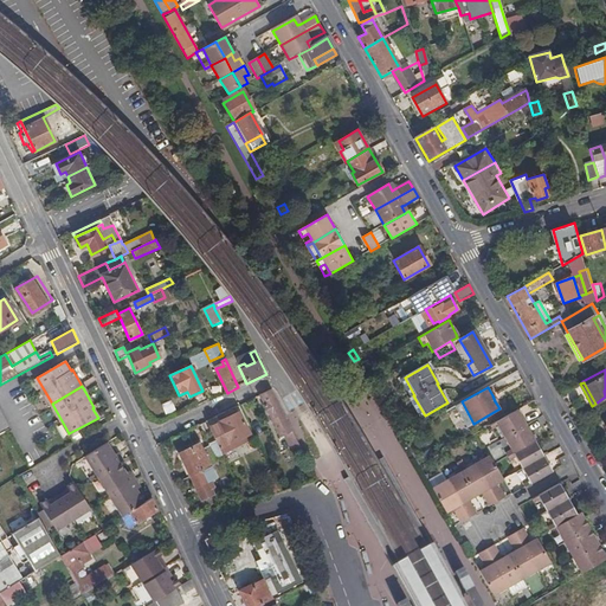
[(297,444),(272,391),(260,397),(287,449),(297,444)]
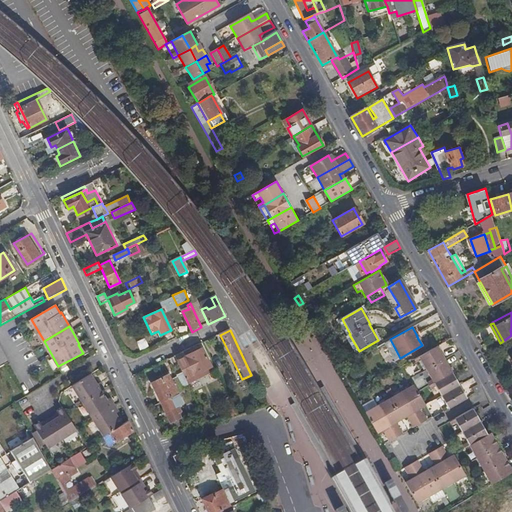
[(0,342),(0,367),(6,364),(10,362),(0,342)]
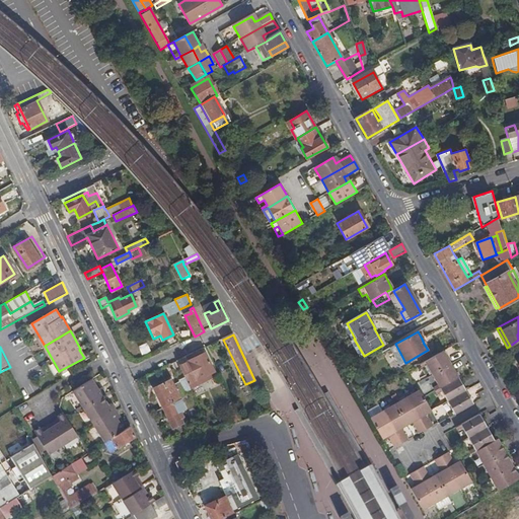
[(425,361),(433,375),(451,364),(443,351),(425,361)]
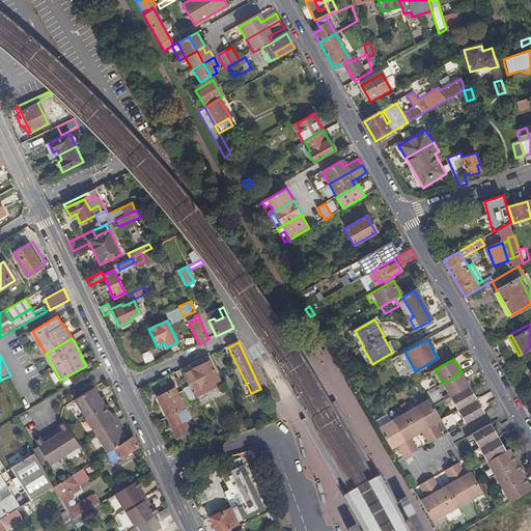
[(194,369),(192,364),(180,370),(192,394),(219,382),(210,362),(194,369)]
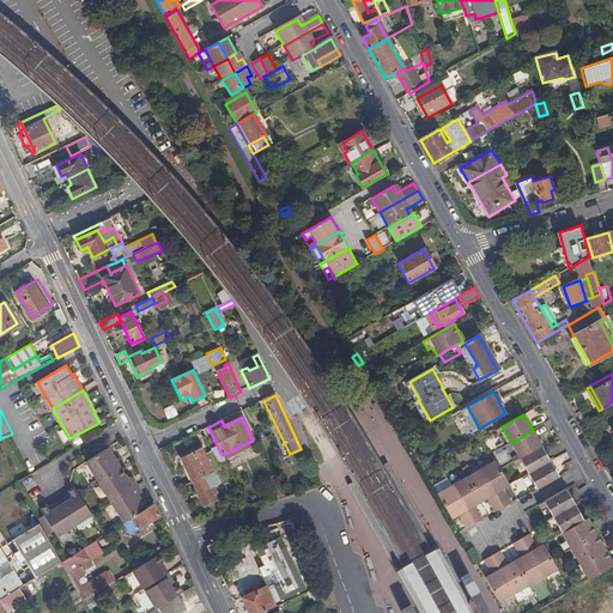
[(495,430),(505,447),(511,443),(502,426),(495,430)]
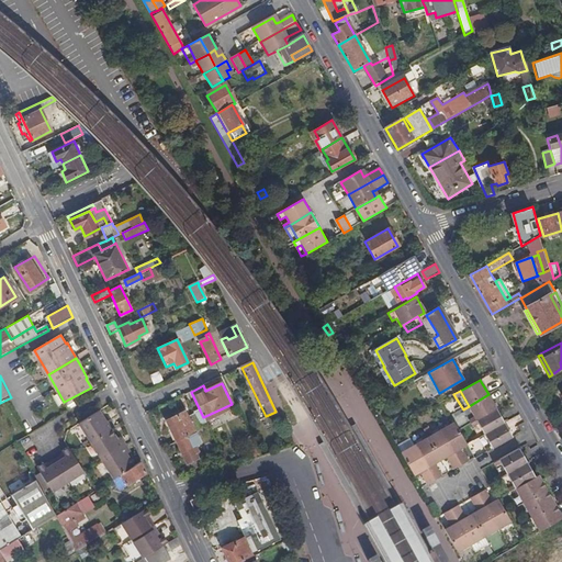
[(489,394),(469,406),(476,420),(497,408),(489,394)]
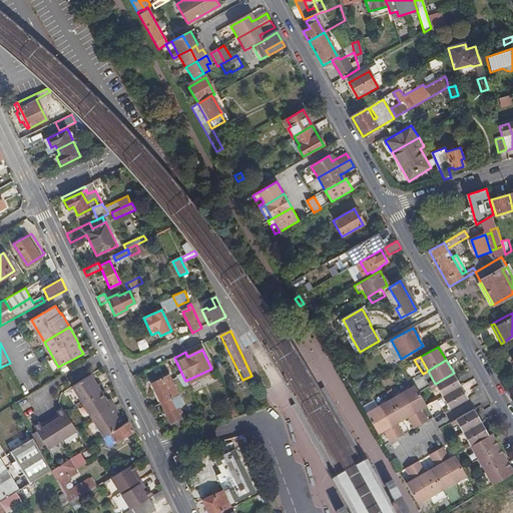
[(65,365),(59,368),(62,373),(68,370),(65,365)]
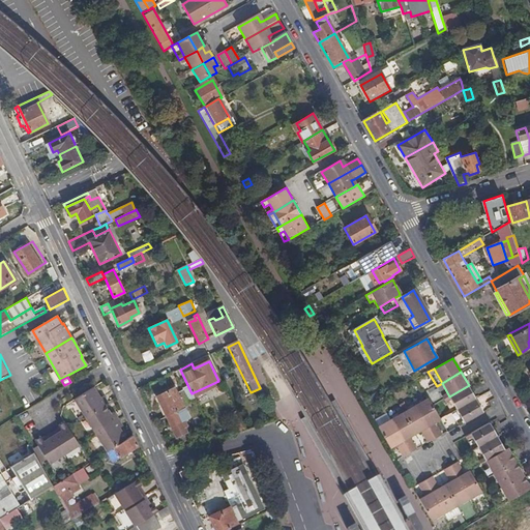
[(442,383),(437,386),(444,400),(449,396),(442,383)]
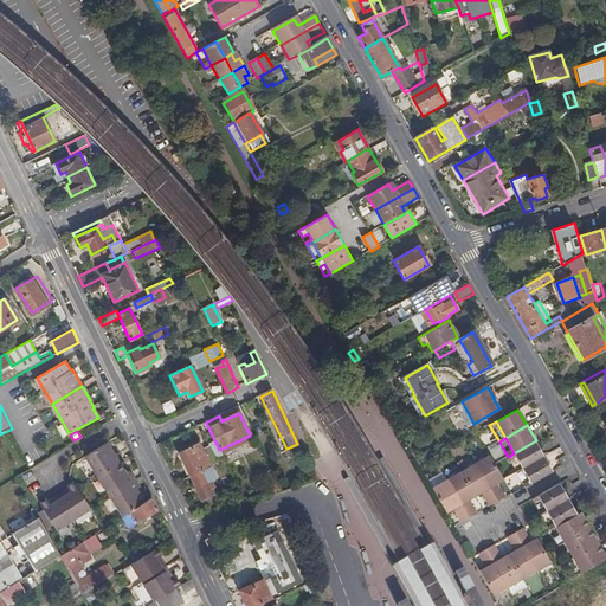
[(514,453),(523,469),(545,456),(536,440),(514,453)]
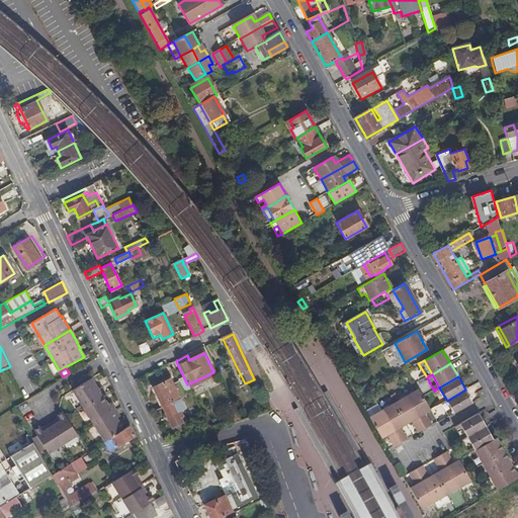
[(182,398),(178,389),(173,377),(154,387),(163,407),(181,399),(182,398)]
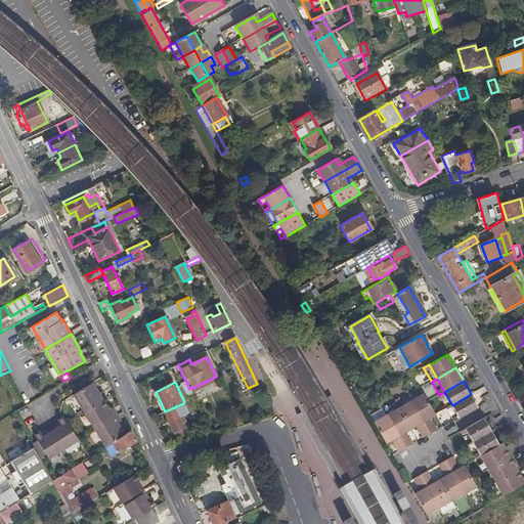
[(90,412),(106,402),(104,400),(108,397),(103,391),(100,393),(93,383),(75,395),(87,415),(90,412)]
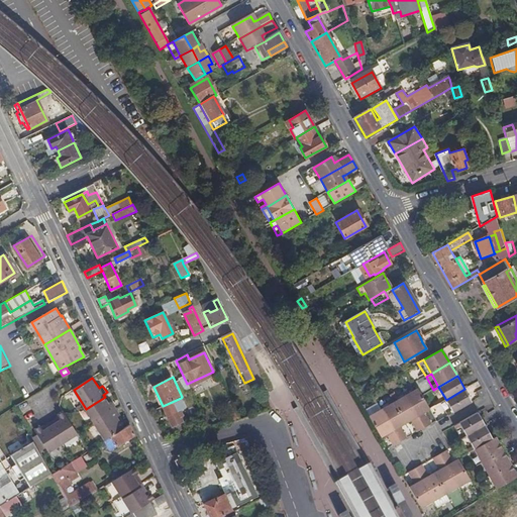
[(182,397),(192,393),(187,384),(178,388),(182,397)]
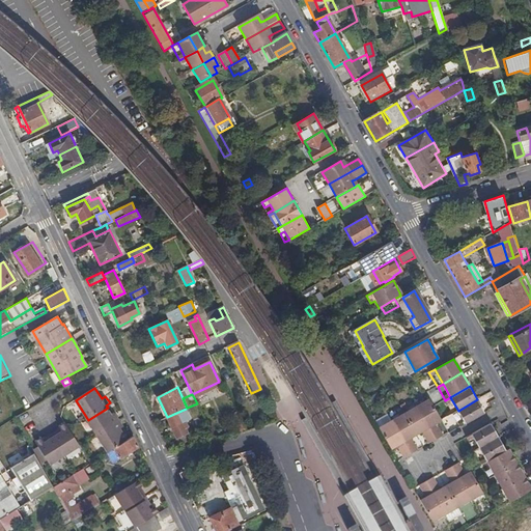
[(453,414),(458,411),(450,397),(445,400),(453,414)]
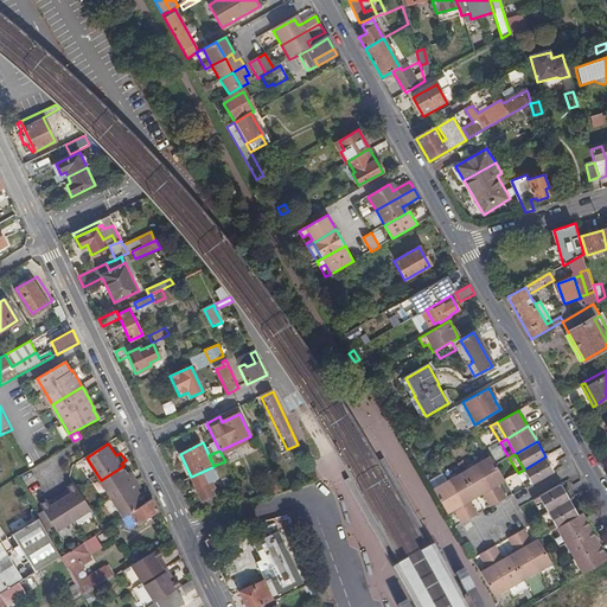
[(475,464),(499,503),(508,498),(499,484),(497,480),(503,477),(496,465),(490,455),(475,464)]
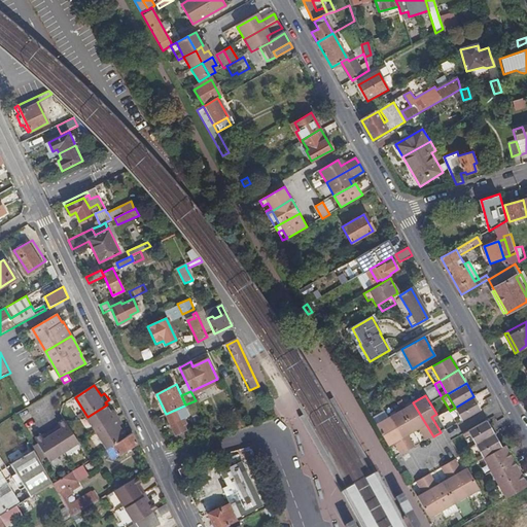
[(455,408),(462,421),(482,410),(473,396),(455,408)]
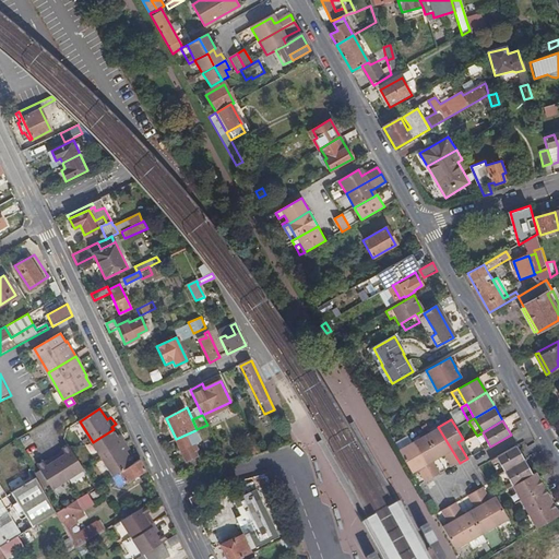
[(444,454),(452,467),(460,463),(438,427),(425,435),(437,454),(442,451),(444,454)]
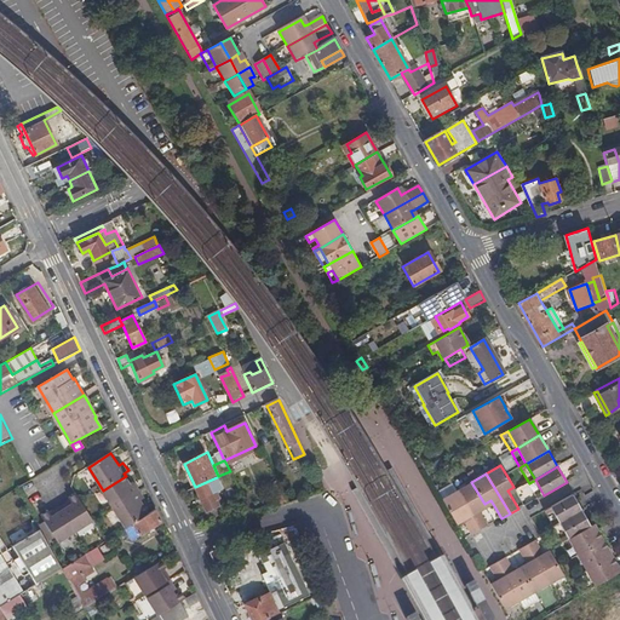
[(131,484),(126,476),(107,488),(113,497),(131,484)]
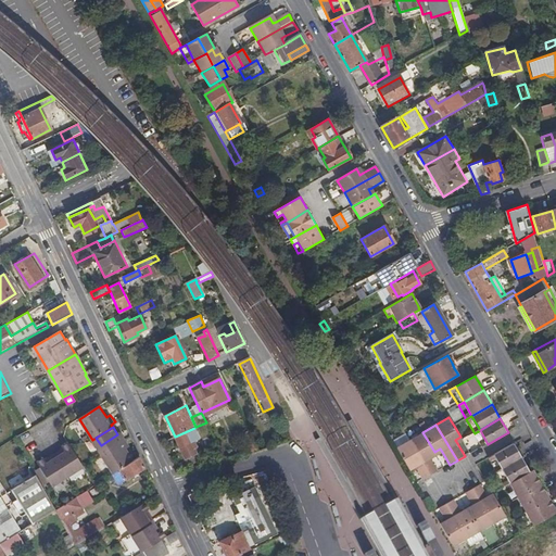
[(194,428),(175,437),(188,466),(204,458),(201,451),(196,454),(193,449),(196,447),(193,442),(199,439),(194,428)]
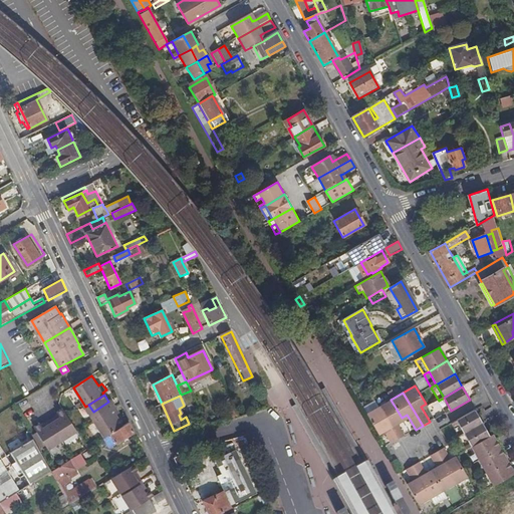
[(439,401),(446,413),(451,411),(444,398),(439,401)]
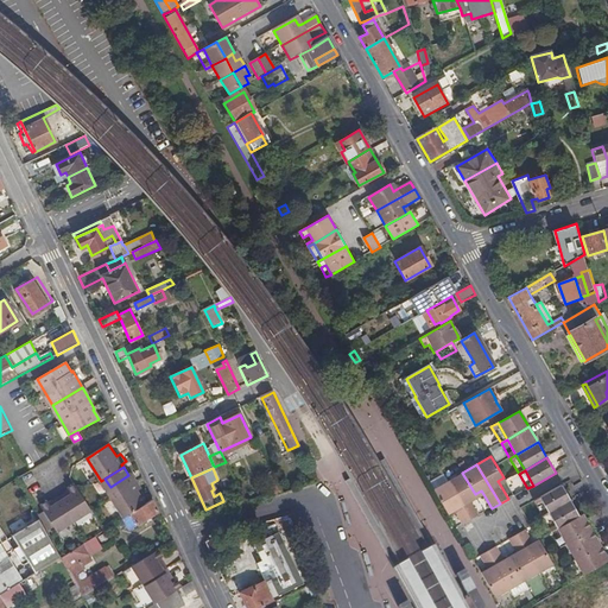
[(122,514),(125,518),(131,514),(146,505),(138,492),(143,489),(132,473),(128,475),(111,487),(105,479),(101,481),(122,514)]
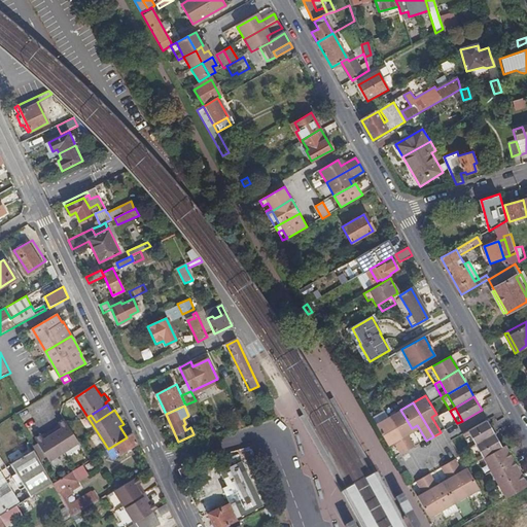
[(238,428),(244,427),(235,410),(230,412),(238,428)]
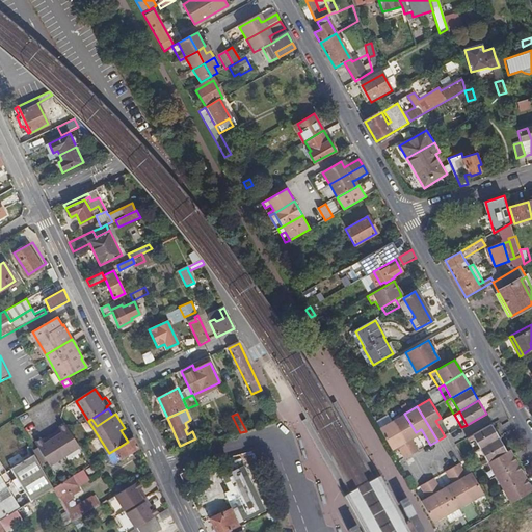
[(392,421),(411,454),(419,451),(413,439),(410,435),(416,432),(404,414),(392,421)]
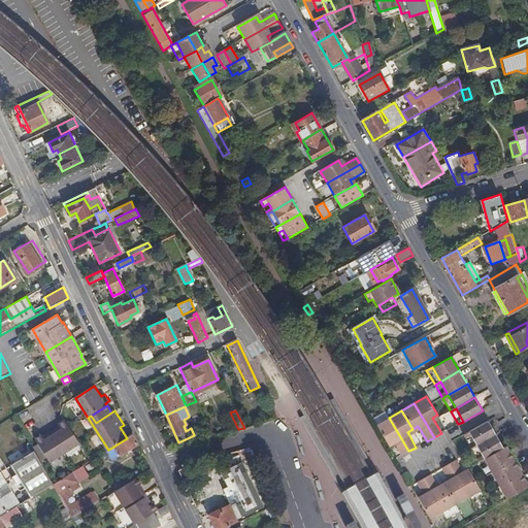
[(376,424),(388,442),(393,439),(395,442),(401,455),(408,451),(389,418),(376,424)]
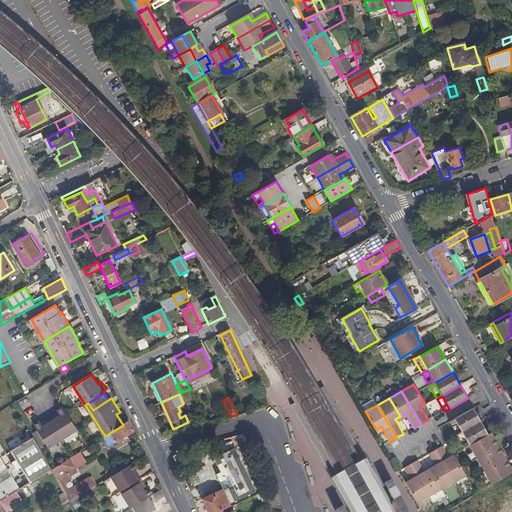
[(35,425),(40,433),(69,415),(64,406),(58,410),(59,412),(61,415),(59,417),(57,413),(44,422),(45,425),(43,427),(41,424),(40,422),(35,425)]
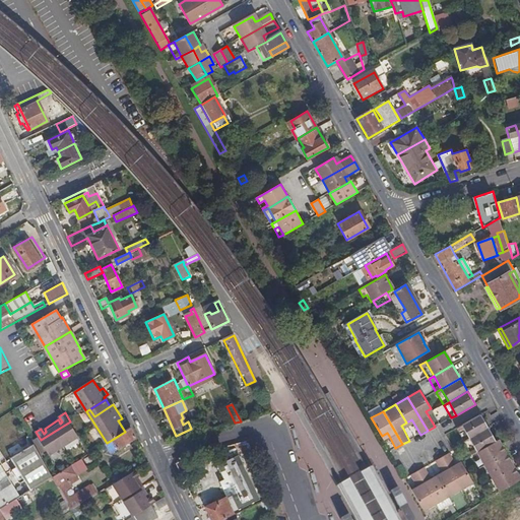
[(462,426),(470,439),(489,428),(480,414),(462,426)]
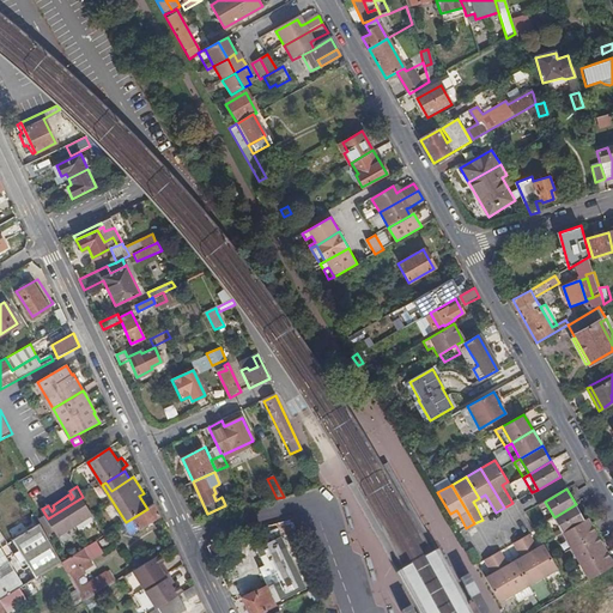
[(370,507),(413,586),(437,572),(394,493),(370,507)]
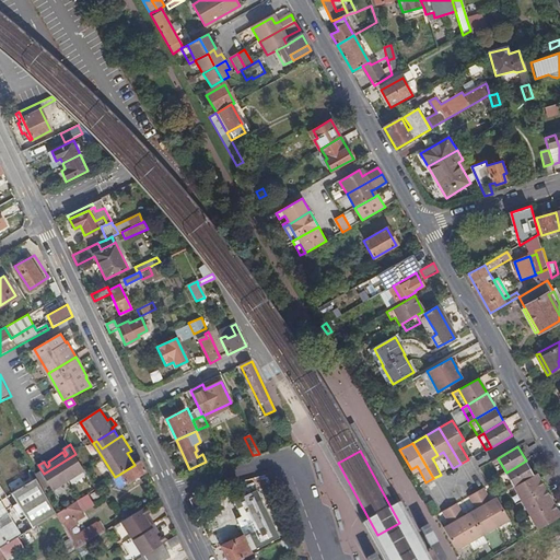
[(76,454),(44,474),(54,490),(85,469),(76,454)]
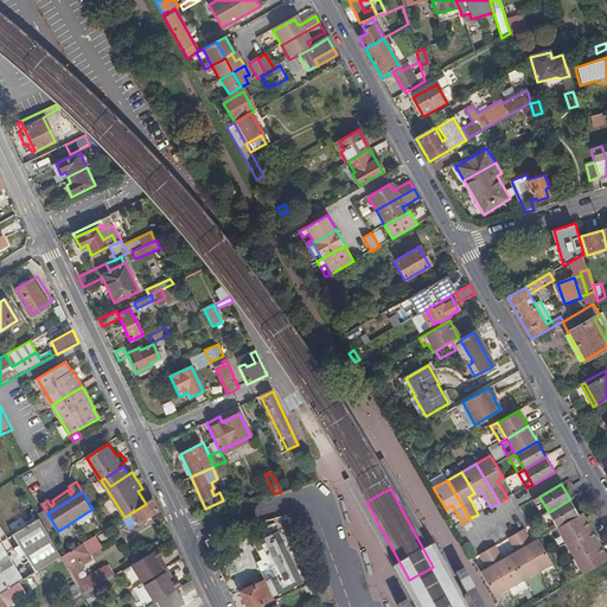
[(543,515),(549,512),(540,497),(534,499),(543,515)]
